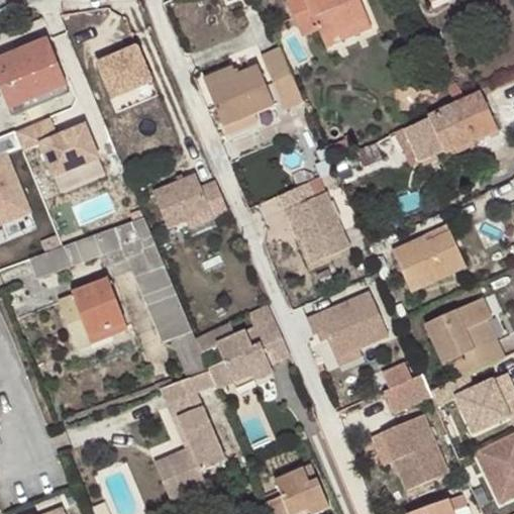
[(283,0),(295,25),(297,34),(300,34),(314,28),(319,37),(365,18),(356,0),(346,0),(283,0)]
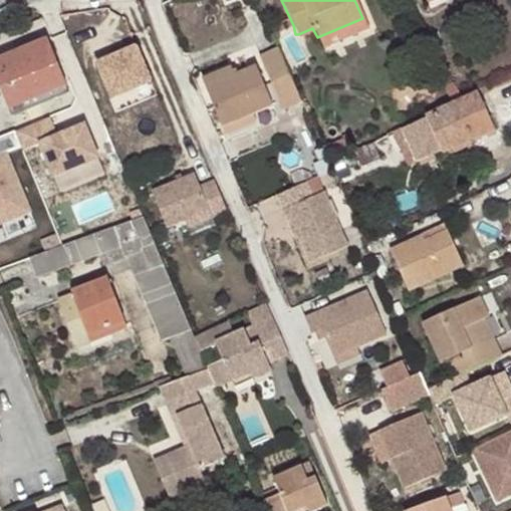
[(366,27),(362,18),(317,37),(320,45),(366,27)]
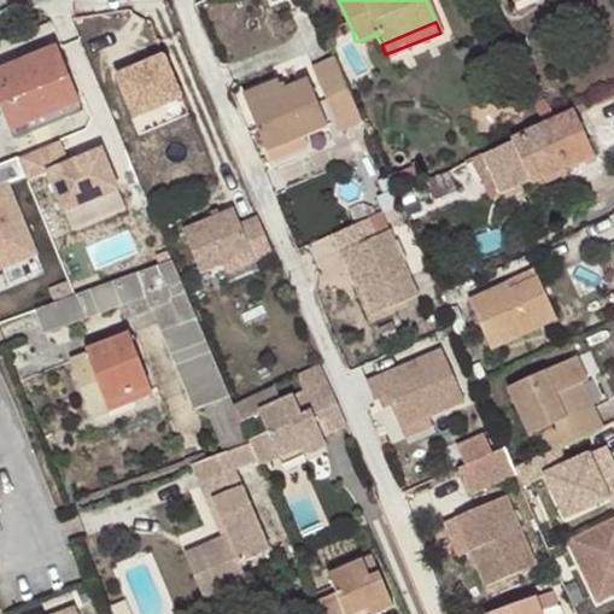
[(0,103),(10,127),(79,100),(54,45),(0,66),(0,103)]
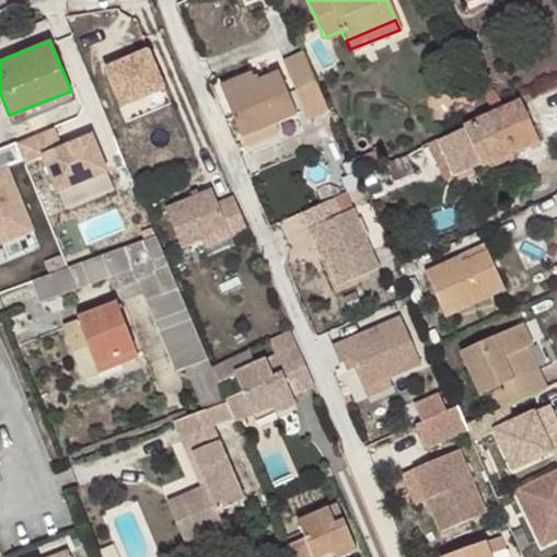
[(105,66),(122,104),(163,85),(147,48),(105,66)]
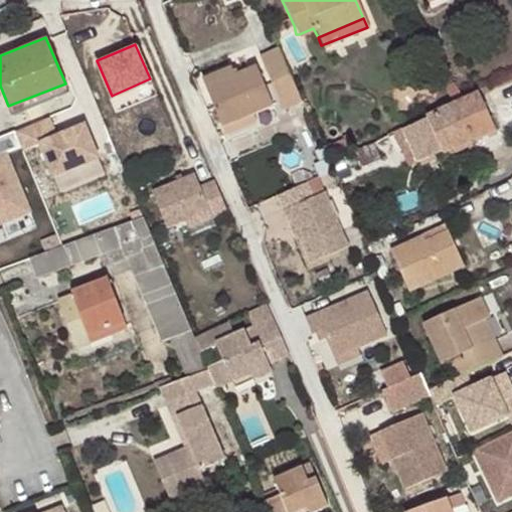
[(292,78),(278,45),(259,53),(282,108),(302,100),(292,78)]
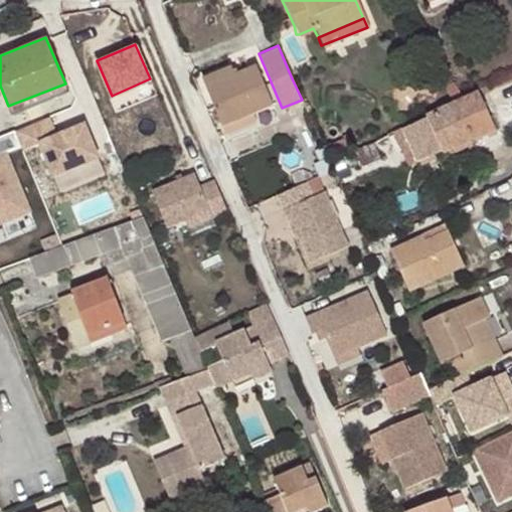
[(231,75),(203,88),(219,126),(260,109),(271,104),(254,65),(231,75)]
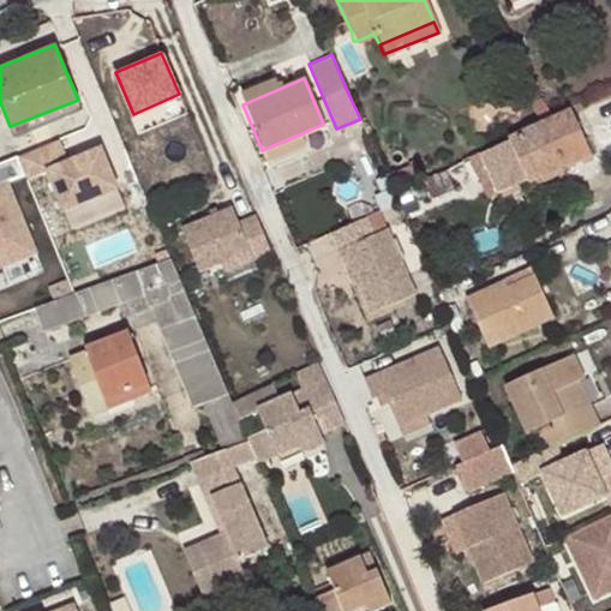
[(239,96),(243,105),(276,90),(271,83),(239,96)]
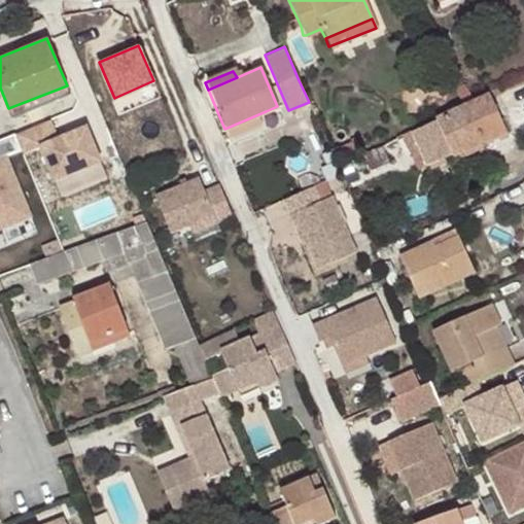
[(67,85),(8,108),(11,116),(69,92),(67,85)]
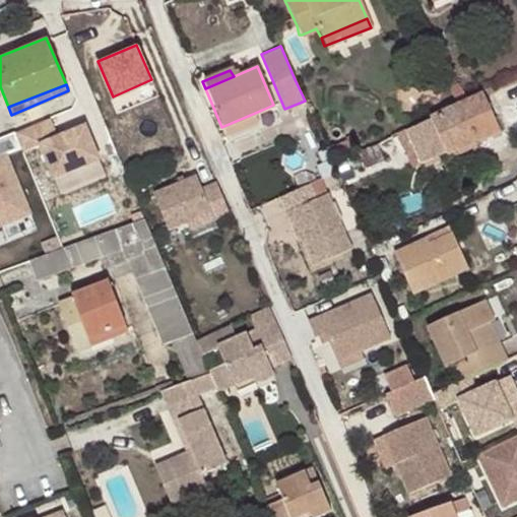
[(481,92),(457,104),(453,105),(428,117),(445,151),(446,153),(499,129),(481,92)]
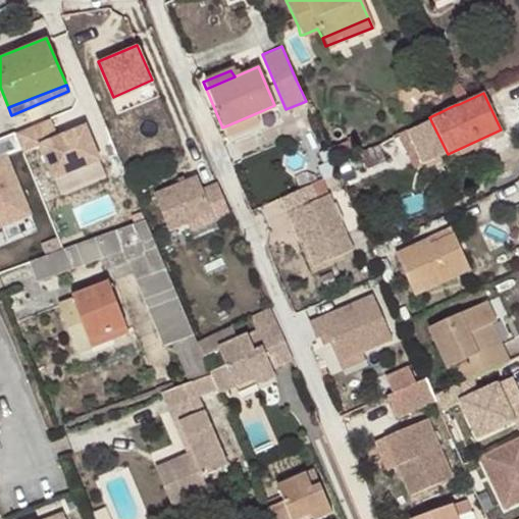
[(263,110),(222,127),(226,136),(265,118),(263,110)]
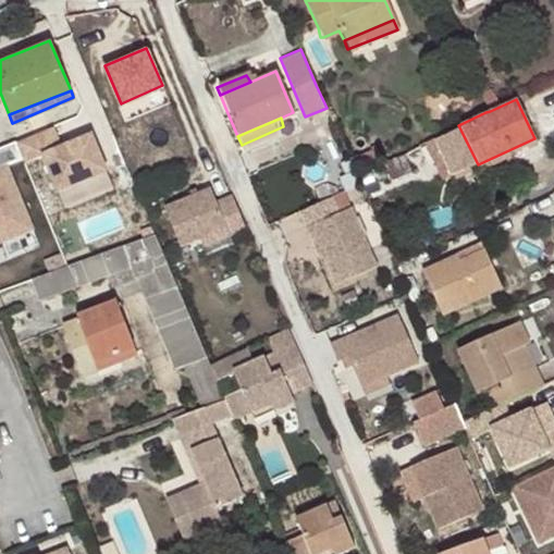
[(458,125),(414,146),(421,160),(436,152),(447,175),(477,162),(458,125)]
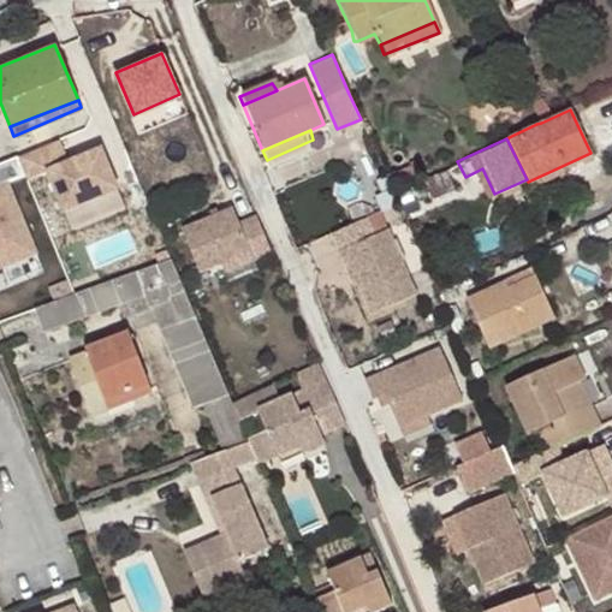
[(58,140),(19,154),(25,168),(29,177),(47,170),(61,206),(116,185),(101,147),(66,160),(58,140)]
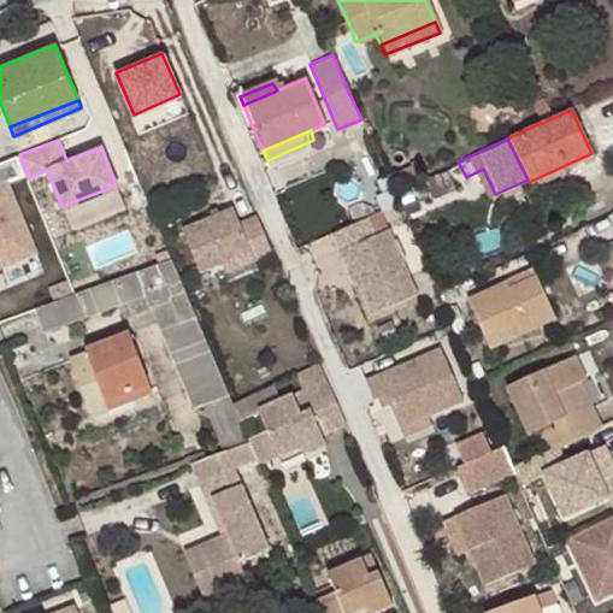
[(0,267),(36,253),(4,177),(25,169),(19,154),(0,163),(0,267)]
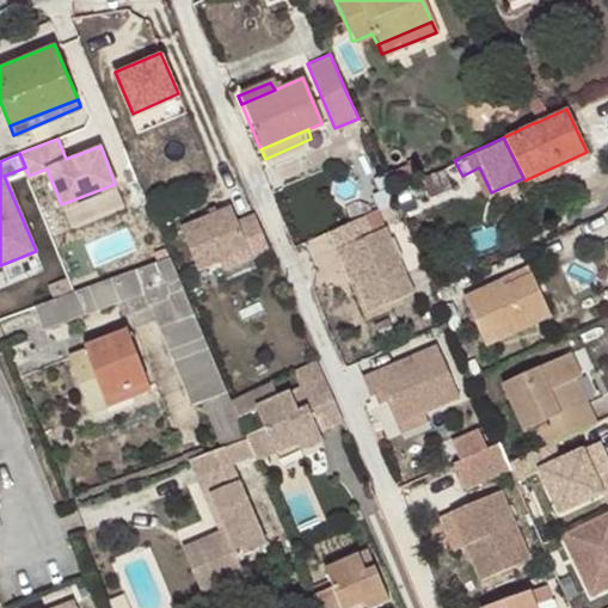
[(384,176),(390,189),(418,170),(410,159),(384,176)]
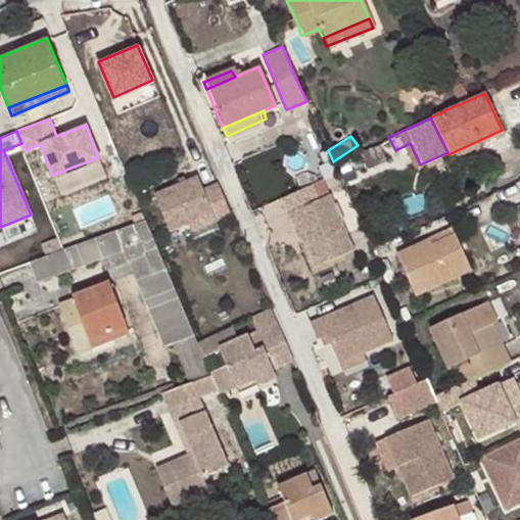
[(193,178),(155,195),(171,231),(189,223),(208,215),(211,222),(231,215),(218,183),(199,191),(193,178)]
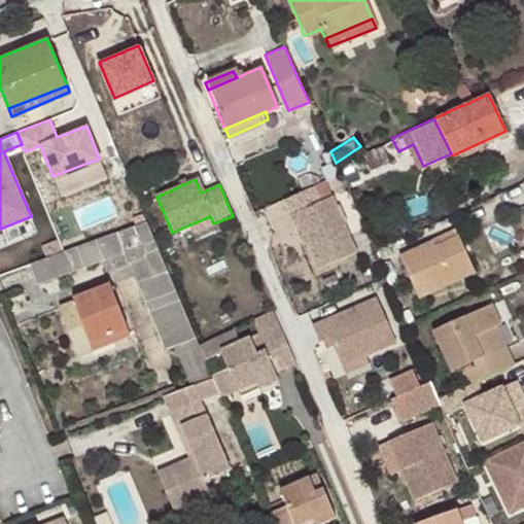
[(313,184),(282,199),(289,213),(300,210),(314,238),(307,241),(319,268),(357,249),(333,195),(320,200),(313,184)]
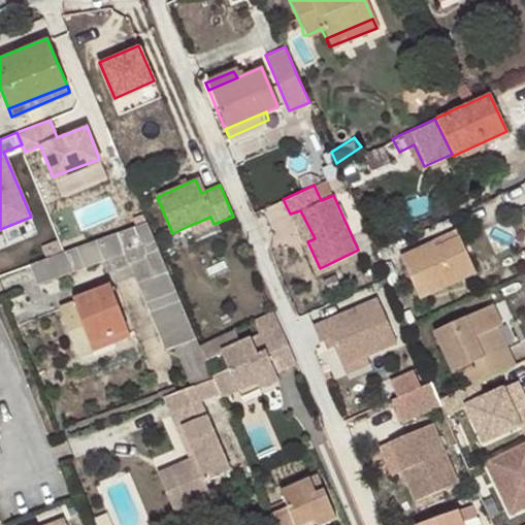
[(281,198),(264,204),(272,226),(289,220),(281,198)]
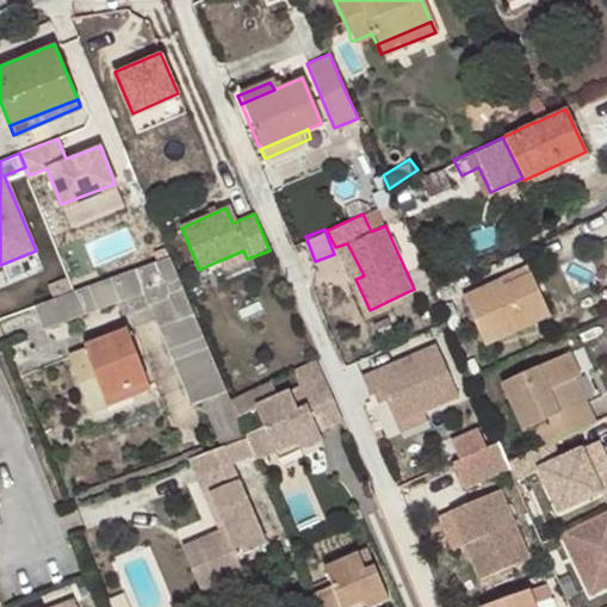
[(347,243),(335,247),(351,280),(355,279),(364,276),(347,243)]
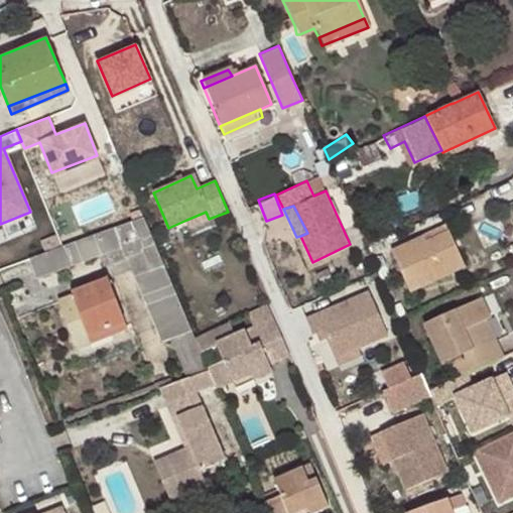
[(206,212),(186,220),(189,228),(209,219),(206,212)]
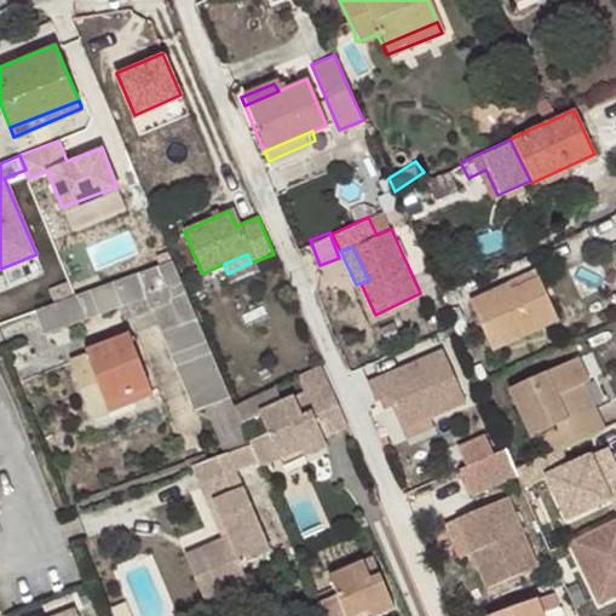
[(224,379),(172,258),(160,263),(64,298),(36,309),(34,309),(42,330),(145,292),(151,305),(154,304),(156,304),(170,298),(179,322),(166,327),(165,329),(197,406),(205,402),(230,393),(224,379)]
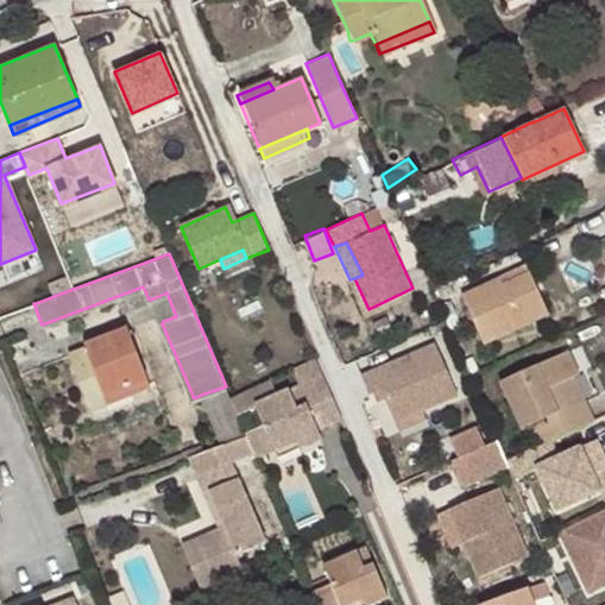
[(525,264),(498,277),(502,284),(529,271),(525,264)]
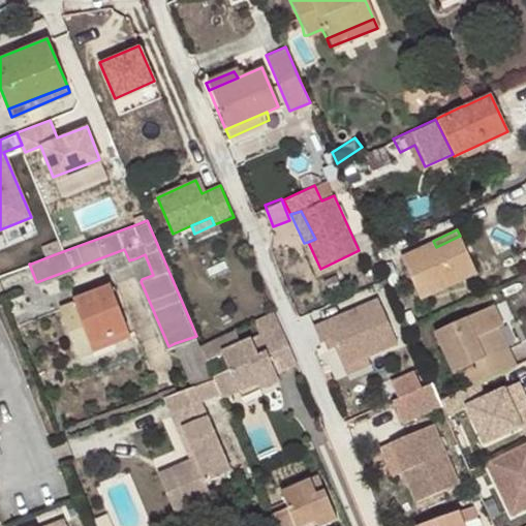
[(436,247),(433,241),(401,256),(421,297),(475,272),(460,236),(436,247)]
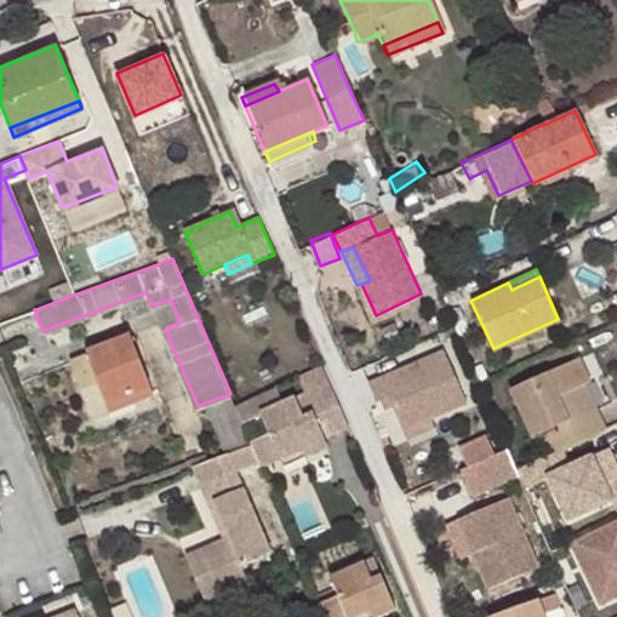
[(156,304),(166,327),(180,323),(170,298),(156,304)]
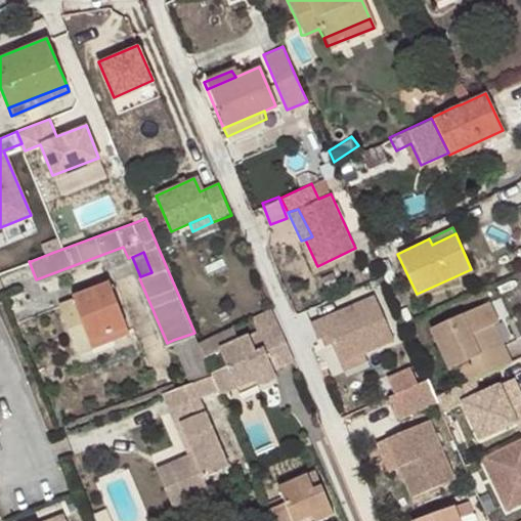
[(76,303),(74,299),(57,305),(79,354),(93,348),(90,340),(107,333),(110,340),(130,332),(107,278),(81,291),(85,300),(76,303)]
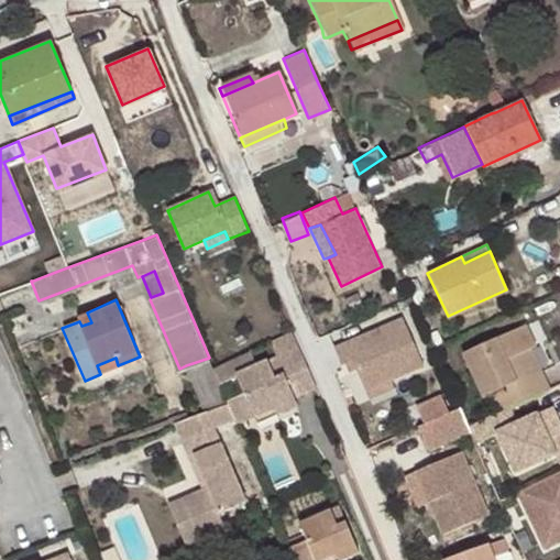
[(77,316),(79,321),(81,326),(91,322),(87,313),(77,316)]
